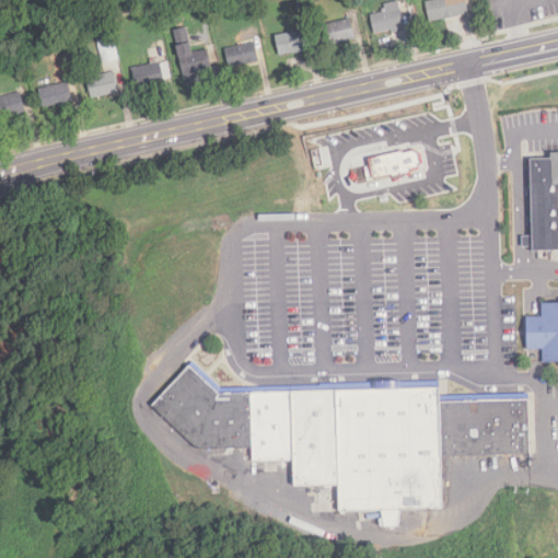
[(367,11),(372,31),(388,27),(388,30),(400,26),(394,0),(387,0),(381,1),(383,8),(367,11)]
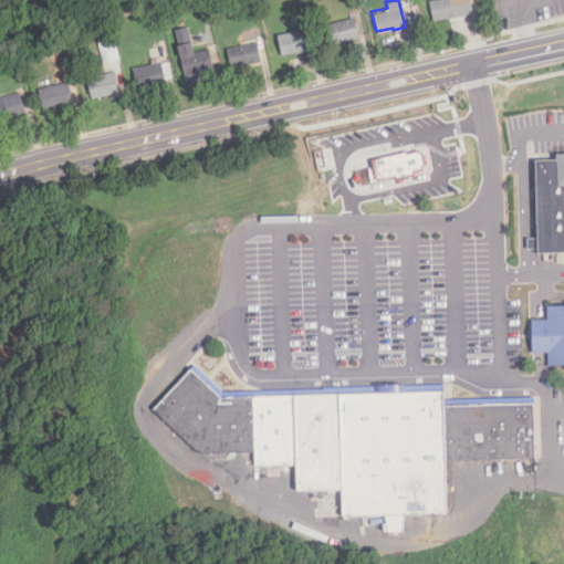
[(431,19),(427,0),(469,0),(471,10),(431,19)]
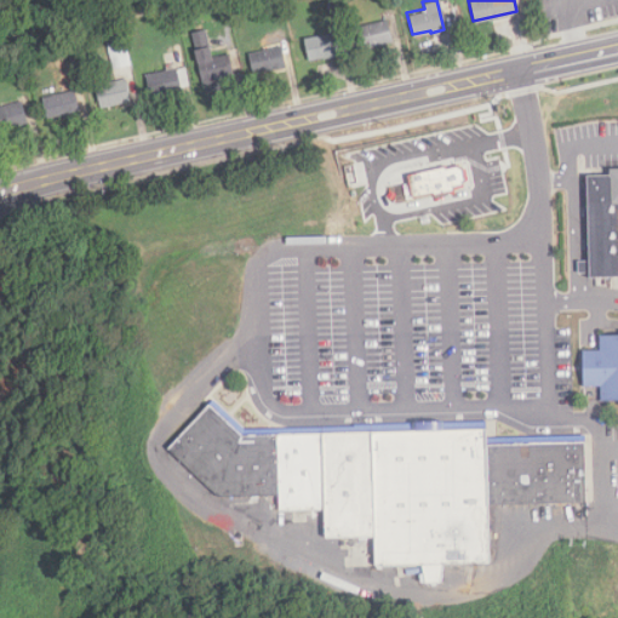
[(360,46),(354,26),(385,17),(390,39),(360,46)]
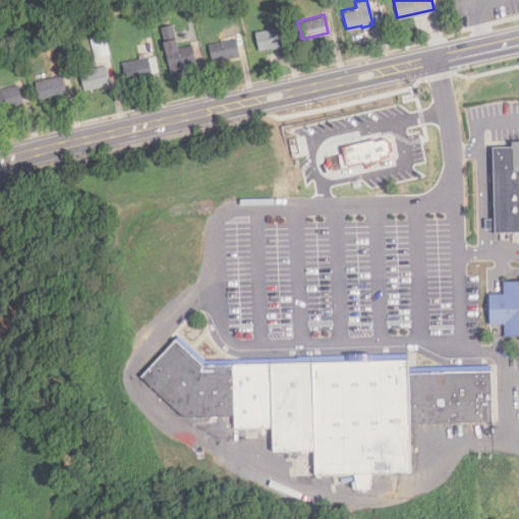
[(93,29),(90,19),(97,17),(100,26),(93,29)]
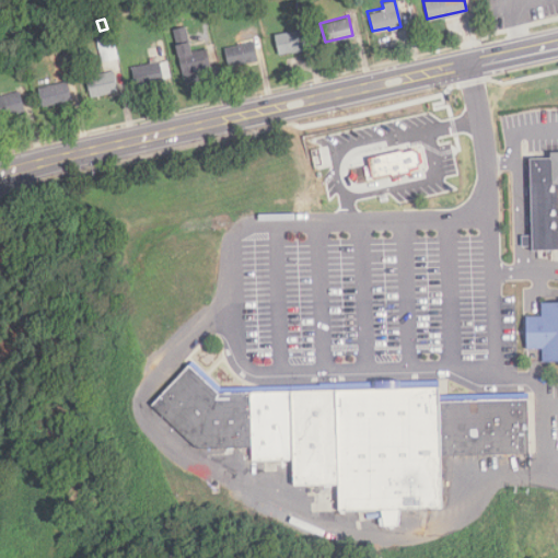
[(193,80),(192,74),(183,76),(172,28),(185,26),(189,51),(206,48),(211,77),(193,80)]
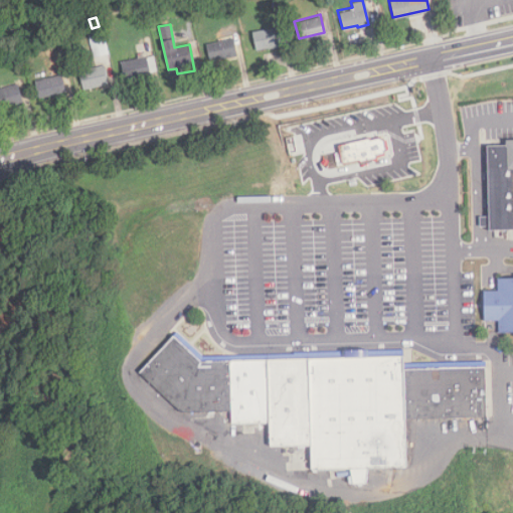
[(254,48),(250,30),(277,25),(280,43),(254,48)]
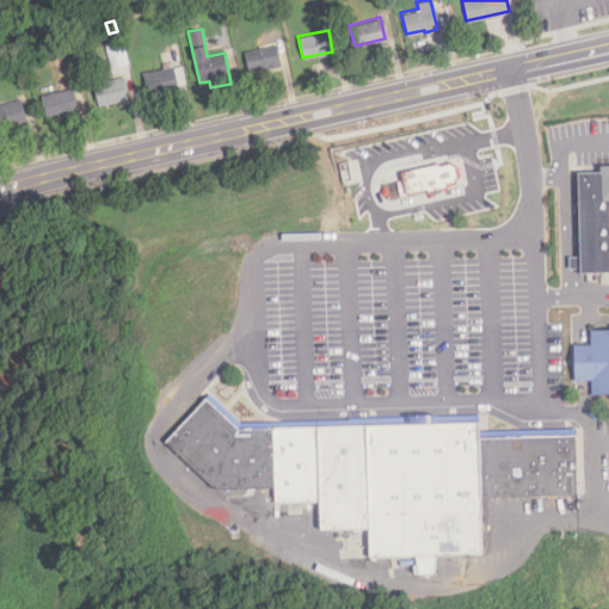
[(110,67),(104,42),(121,37),(127,63),(110,67)]
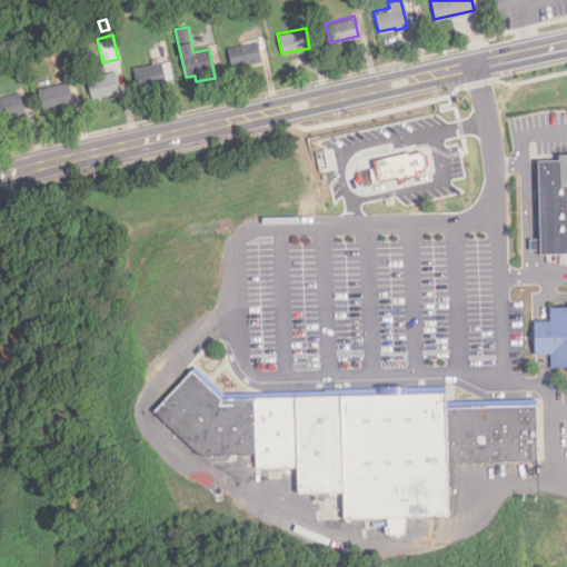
[(231,69),(227,51),(257,45),(260,62),(231,69)]
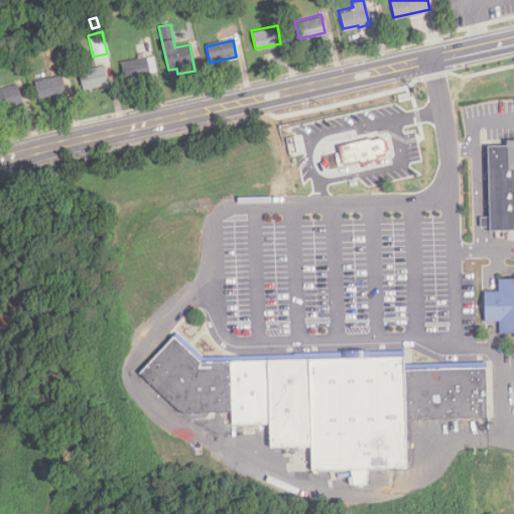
[(120,62),(137,60),(136,55),(146,54),(146,58),(153,57),(155,73),(151,74),(151,78),(123,82),(120,62)]
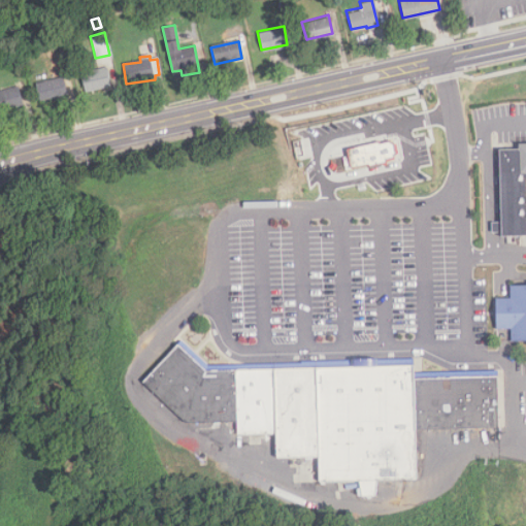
[(85,93),(80,73),(107,68),(111,87),(85,93)]
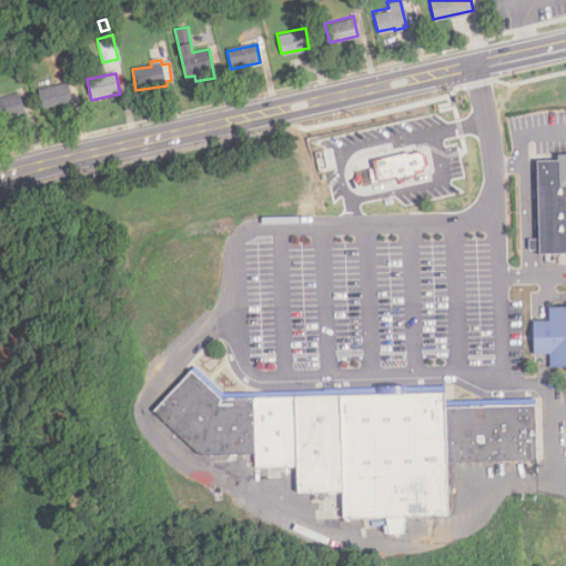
[(41,109),(38,91),(67,84),(71,102),(41,109)]
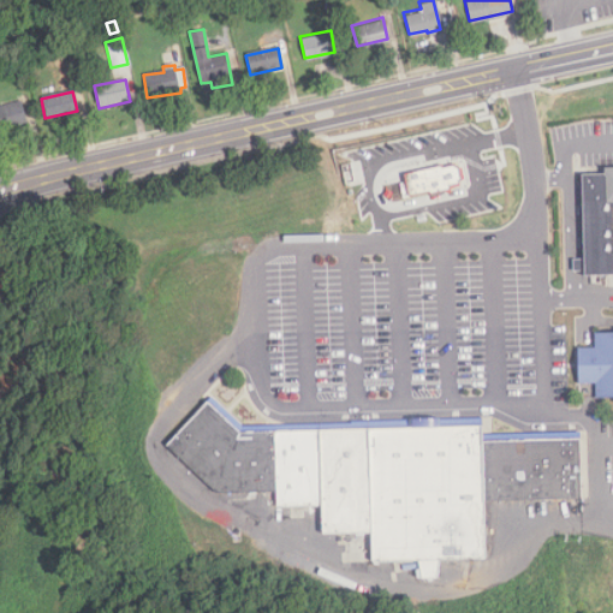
[(0,107),(19,102),(25,124),(0,130),(0,107)]
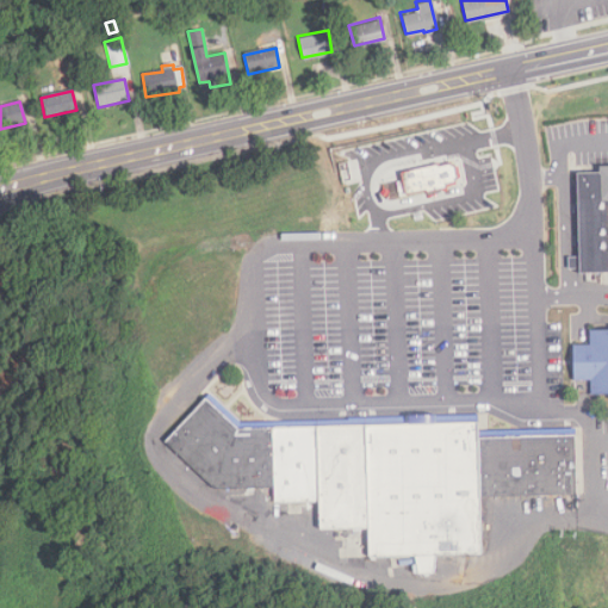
[(456,181),(451,160),(399,171),(404,192),(456,181)]
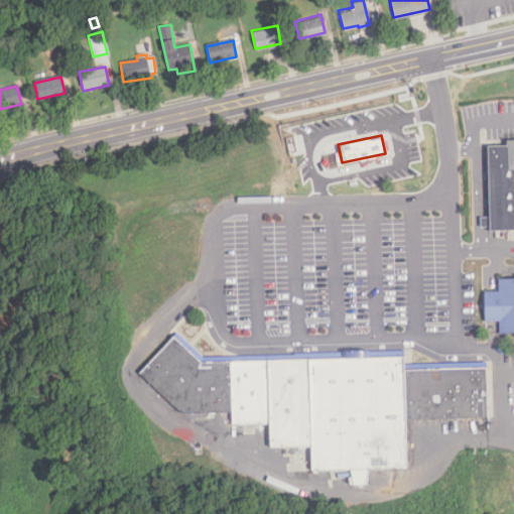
[(513,228),(488,229),(486,144),(504,144),(503,138),(513,137),(513,228)]
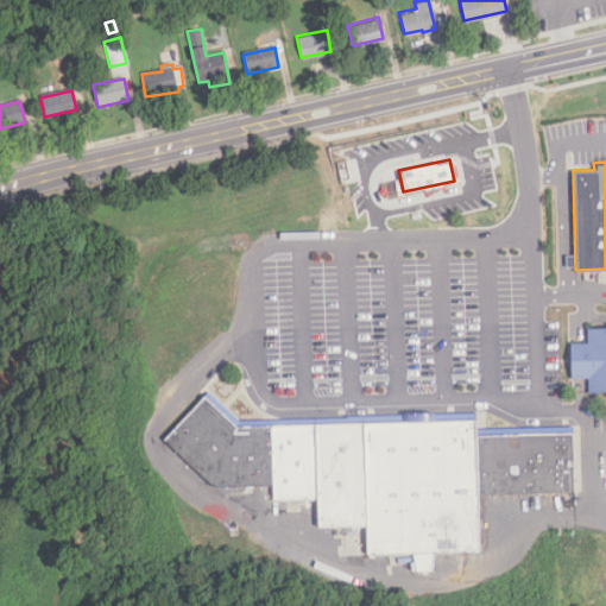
[(589,376),(573,377),(570,341),(589,340),(588,329),(605,327),(605,390),(591,391),(589,376)]
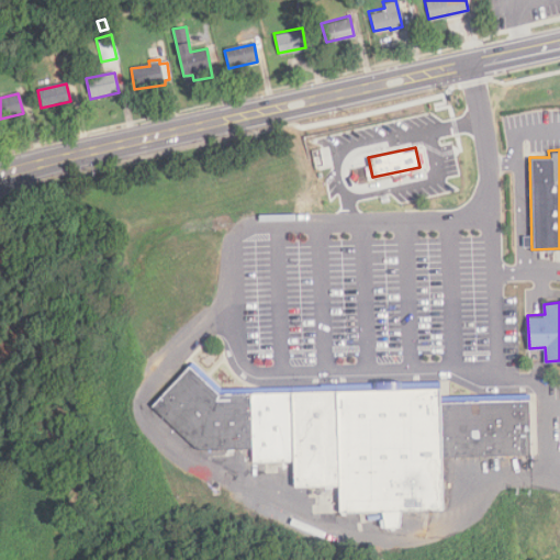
[(402,528),(380,528),(379,521),(383,521),(382,512),(339,513),(338,486),(294,488),(293,462),(253,463),(252,449),(198,451),(150,407),(192,362),(220,389),(440,382),(439,399),(528,395),(530,456),(441,458),(443,510),(404,511),(402,528)]
